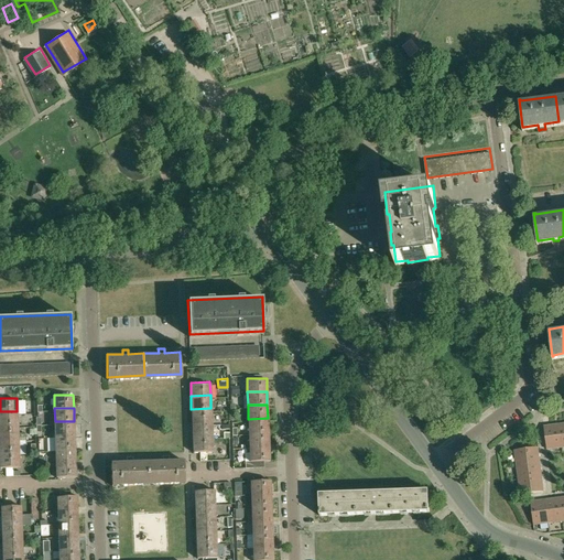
[(192,422),(212,421),(210,408),(191,409),(192,422)]
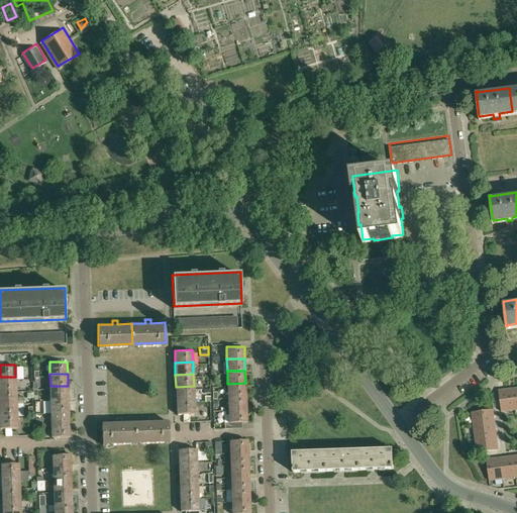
[(0,377),(0,389),(15,389),(15,377),(0,377)]
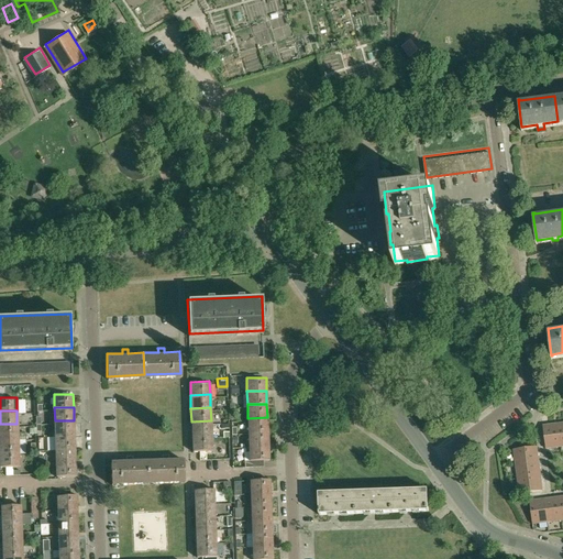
[(247,418),(247,431),(267,430),(267,417),(247,418)]
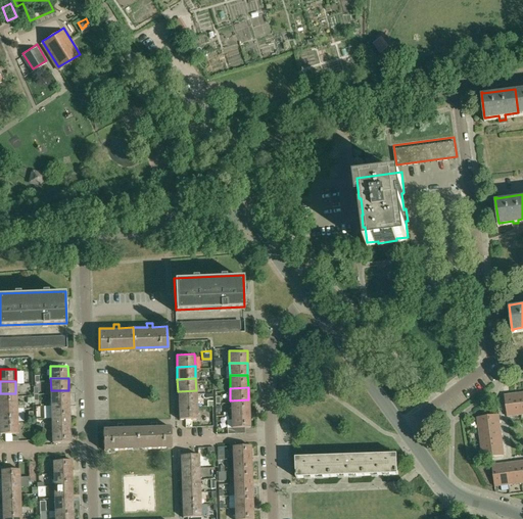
[(68,390),(51,390),(51,403),(69,403),(68,390)]
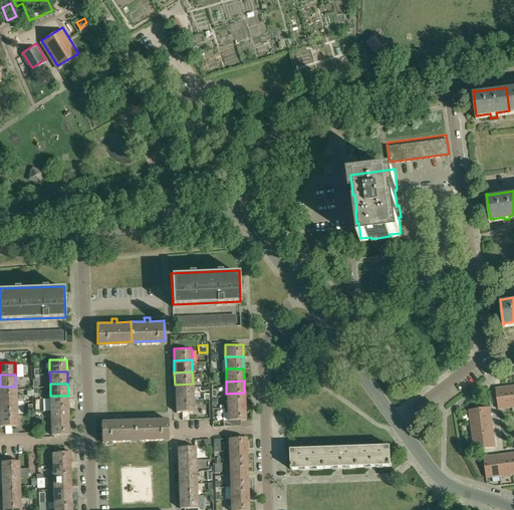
[(193,384),(175,385),(175,397),(193,397),(193,384)]
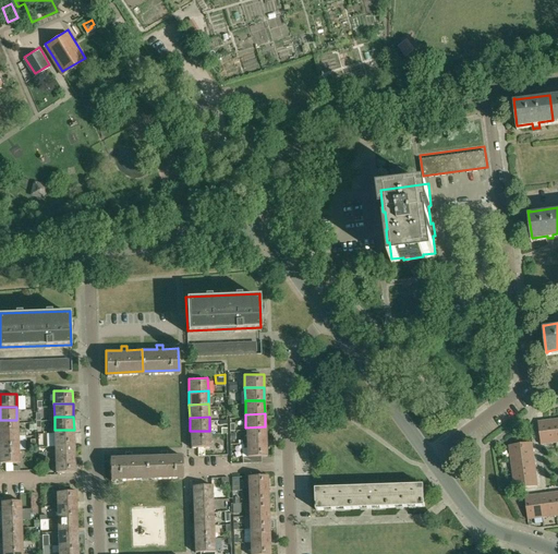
[(541,441),(555,438),(553,417),(538,418),(541,441)]
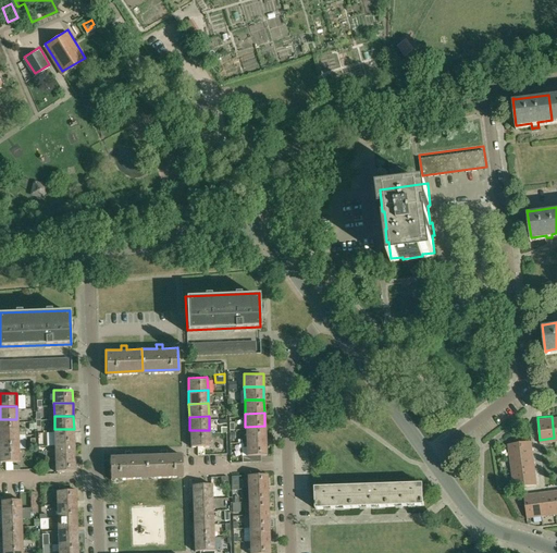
[(17,425),(16,419),(0,419),(0,432),(17,432),(24,432),(24,425),(17,425)]
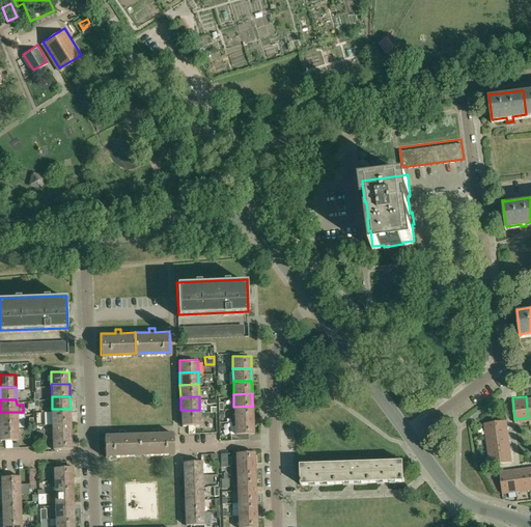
[(233,407),(234,419),(253,418),(252,406),(233,407)]
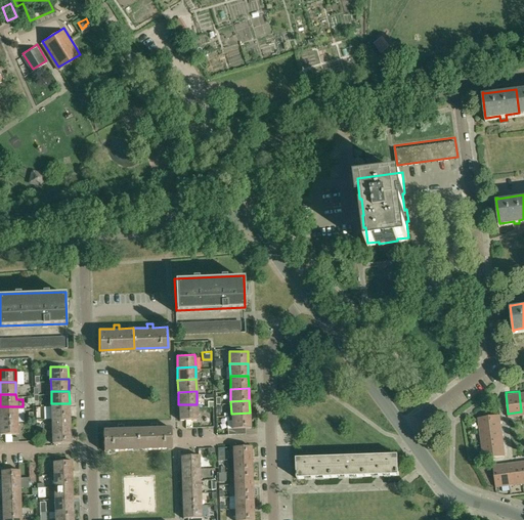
[(51,403),(52,417),(70,416),(70,403),(51,403)]
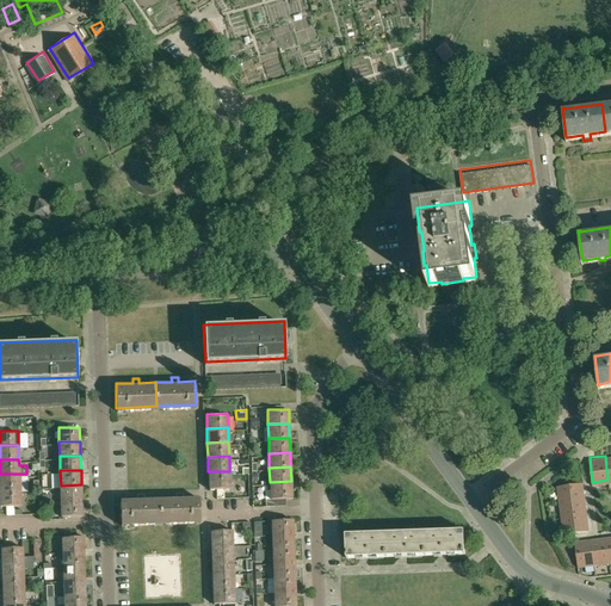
[(229,471),(208,471),(209,486),(229,486),(229,471)]
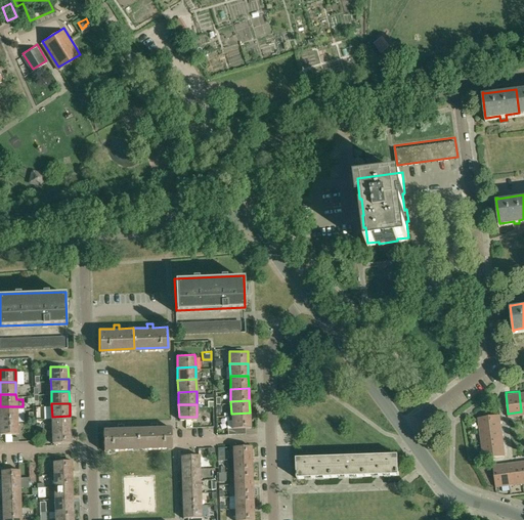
[(0,406),(0,419),(16,419),(16,406),(0,406)]
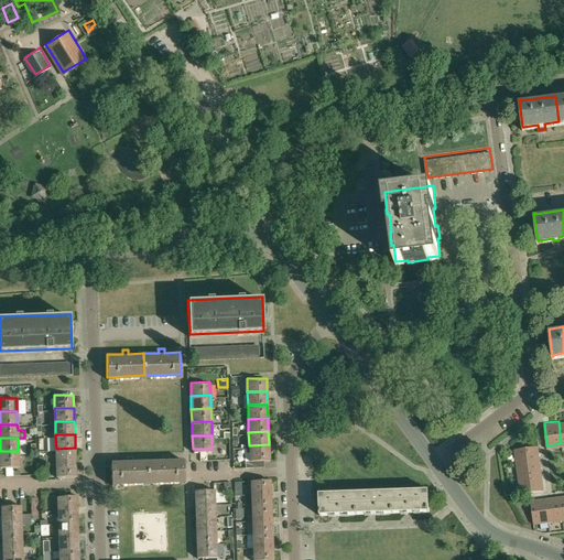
[(537,443),(514,447),(517,462),(539,459),(537,443)]
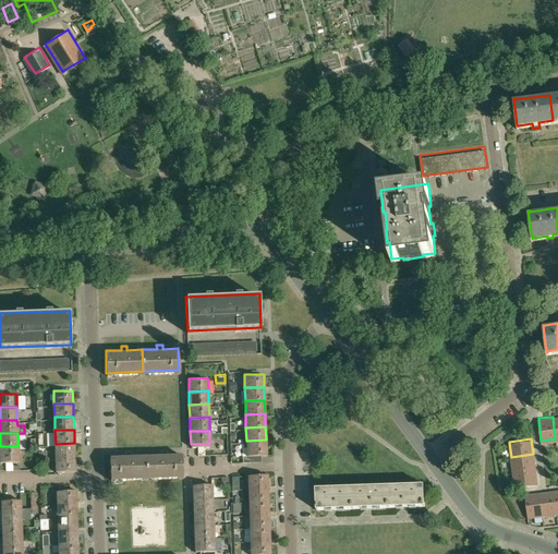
[(266,453),(266,440),(246,441),(246,454),(250,454),(266,453)]
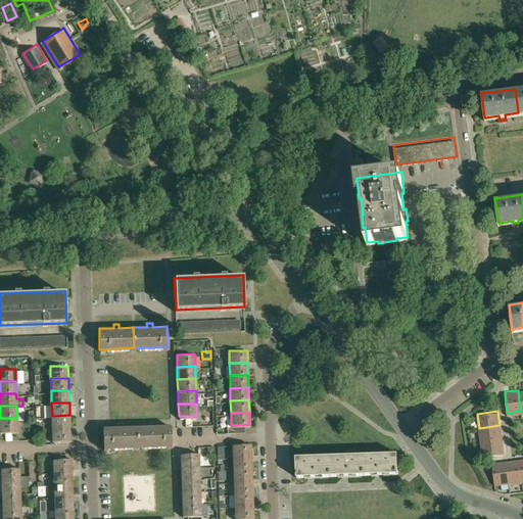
[(52,416),(52,428),(70,427),(69,415),(52,416)]
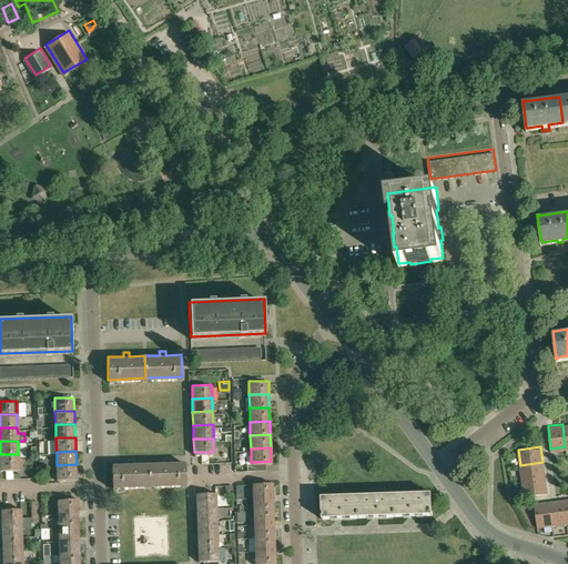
[(0,467),(6,467),(13,467),(19,467),(18,454),(0,454),(0,467)]
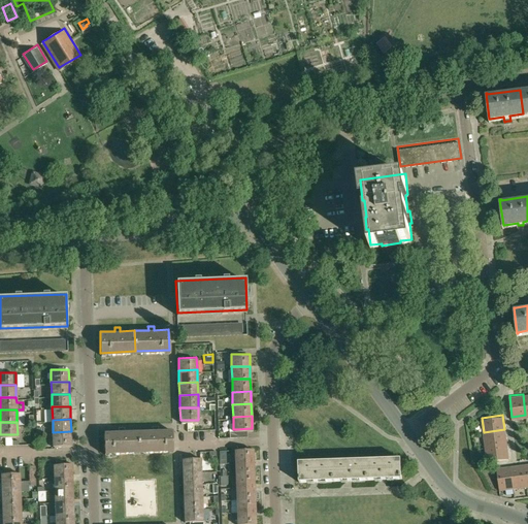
[(152,429),(137,429),(138,451),(172,449),(172,428),(157,429),(157,425),(155,425),(152,425),(152,429)]
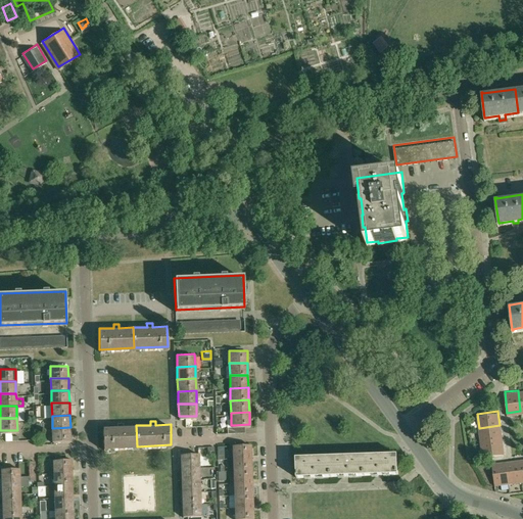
[(116,422),(116,426),(102,426),(103,447),(137,446),(136,425),(122,426),(122,422),(116,422)]
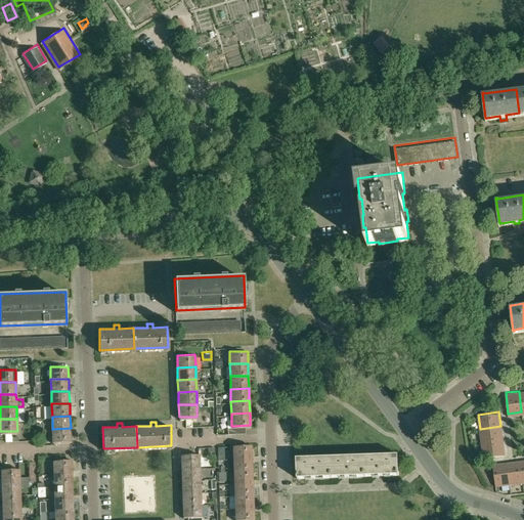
[(480,429),(481,442),(503,439),(500,426),(480,429)]
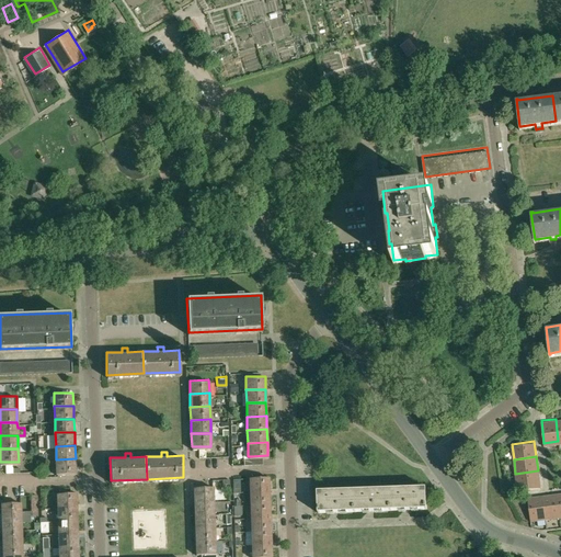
[(76,472),(76,458),(56,459),(56,473),(76,472)]
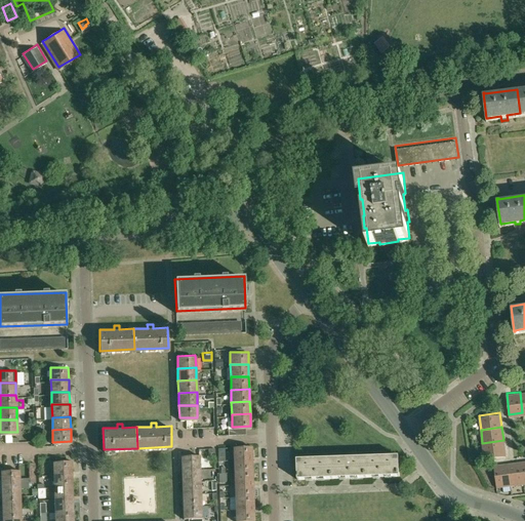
[(506,453),(503,440),(482,443),(484,456),(506,453)]
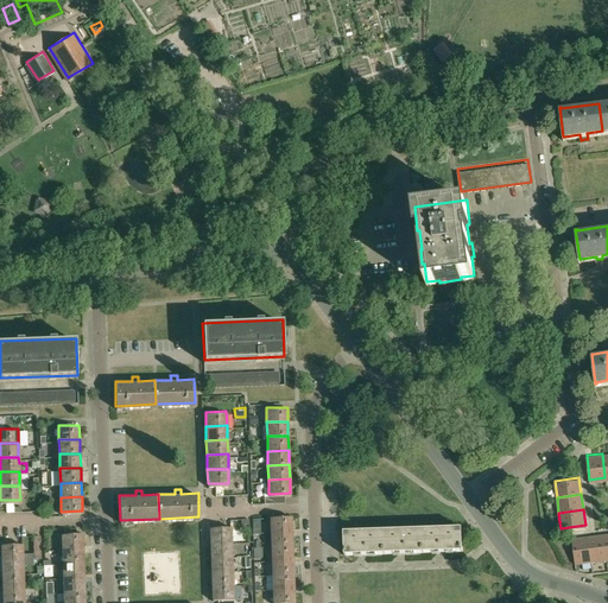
[(291,529),(291,514),(270,515),(270,529),(291,529)]
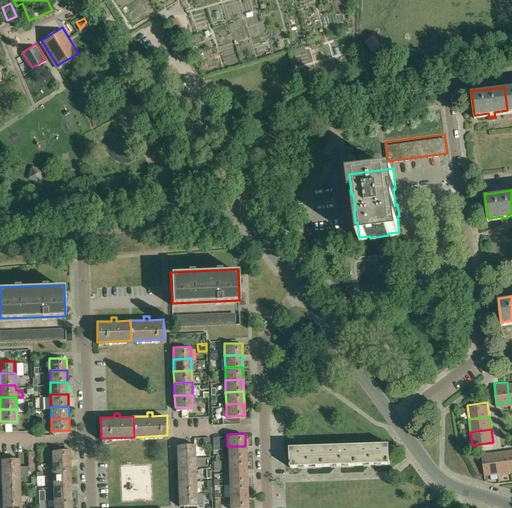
[(176,442),(177,455),(194,454),(194,442),(176,442)]
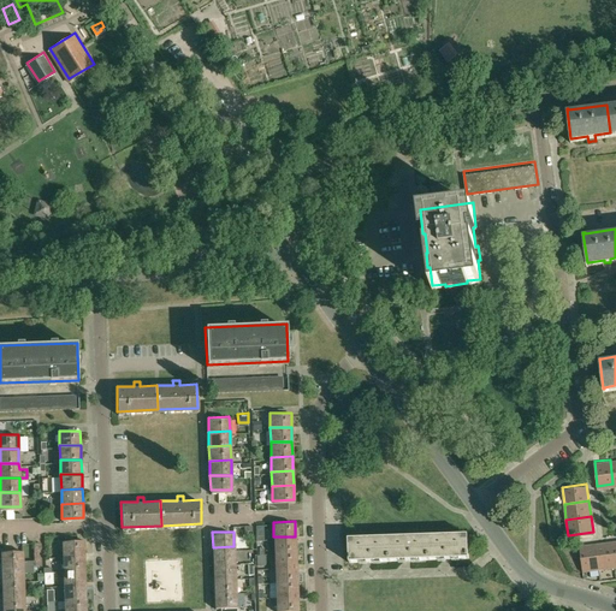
[(428,533),(428,557),(468,556),(468,532),(428,533)]
